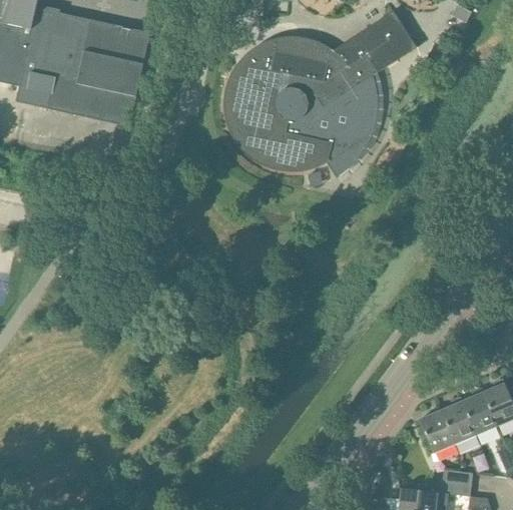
[(0,0),(0,80),(19,85),(16,100),(130,125),(138,87),(150,31),(36,6),(37,0),(0,0)]
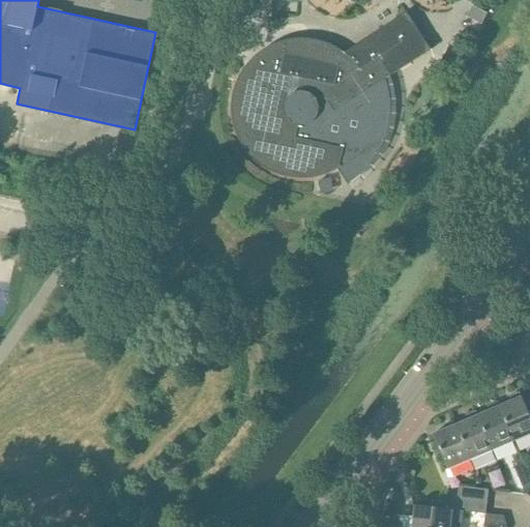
[(472,3),(466,15),(480,22),(487,10),(472,3)]
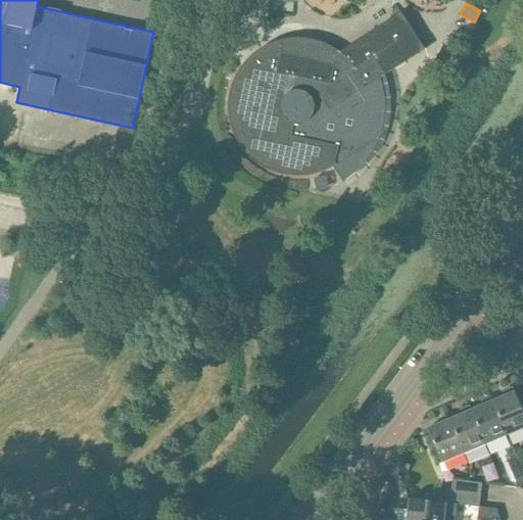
[(260,46),(249,55),(240,65),(234,78),(230,92),(229,105),(230,119),(234,131),(240,143),(248,153),(258,162),(271,169),(284,173),(298,175),(313,173),(325,169),(333,164),(343,180),(354,172),(365,160),(374,148),(379,135),(383,121),(384,105),(383,91),(379,77),(385,73),(423,48),(424,47),(400,11),(363,36),(340,50),(328,42),(315,38),(301,36),(287,37),(274,40),(260,46)]
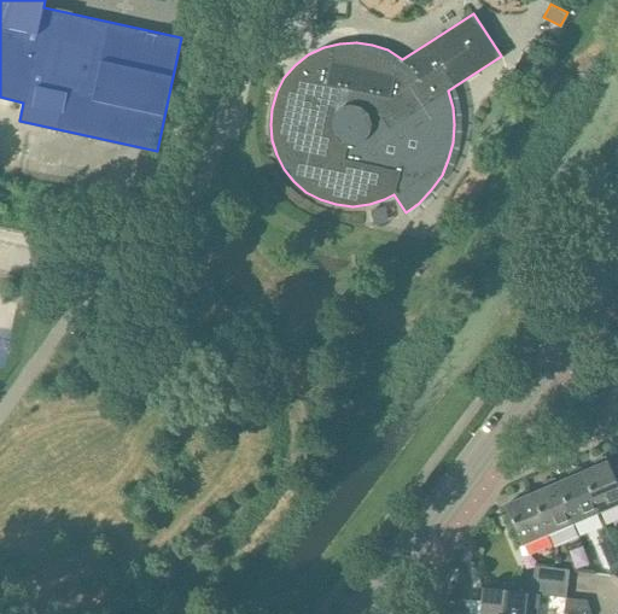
[(582,471),(600,512),(617,503),(617,465),(612,468),(608,460),(607,460),(605,455),(596,458),(599,463),(583,471),(582,471)]
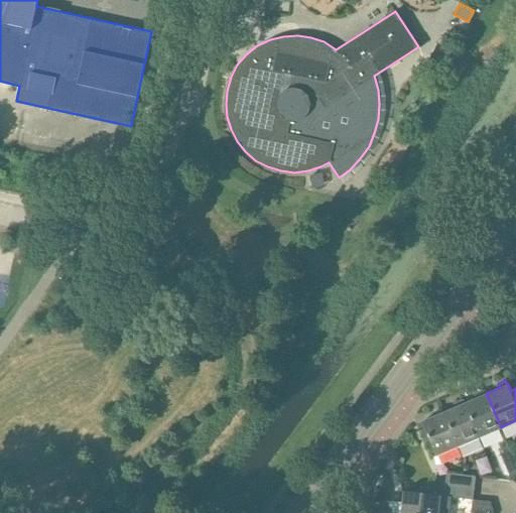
[(486,393),(487,393),(485,388),(477,392),(479,396),(466,402),(465,402),(480,436),(501,427),(486,393)]
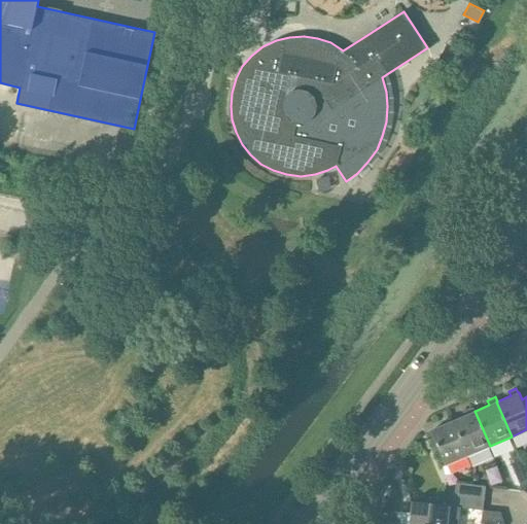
[(475,411),(476,411),(473,407),(465,410),(467,414),(454,420),(453,420),(468,455),(490,446),(475,411)]
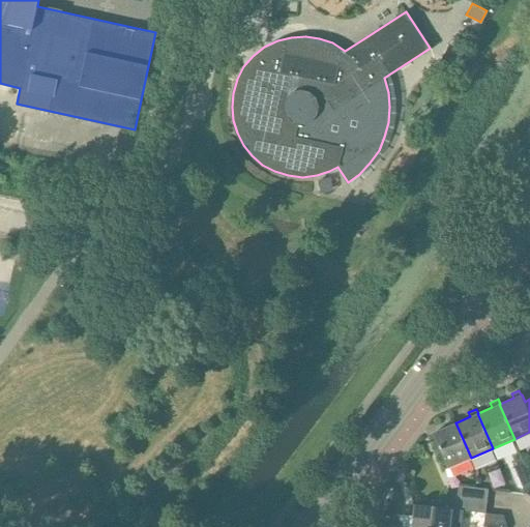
[(455,422),(454,418),(446,421),(448,426),(433,432),(448,468),(471,458),(455,422)]
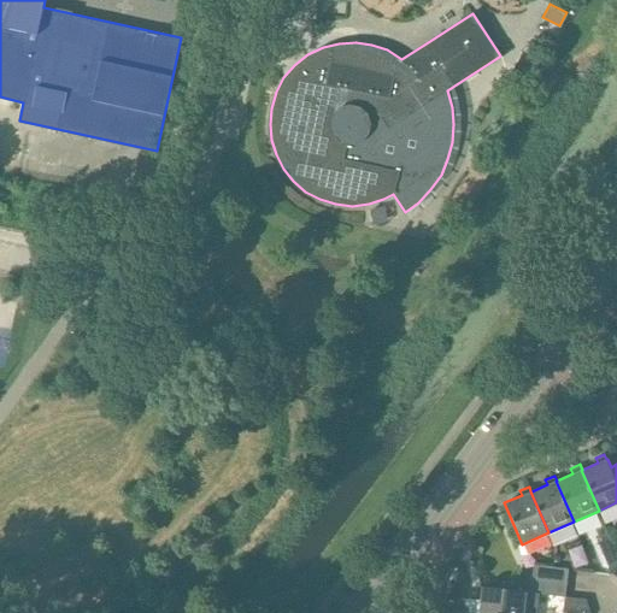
[(616,554),(616,550),(604,555),(610,570),(611,571),(616,575),(616,554)]
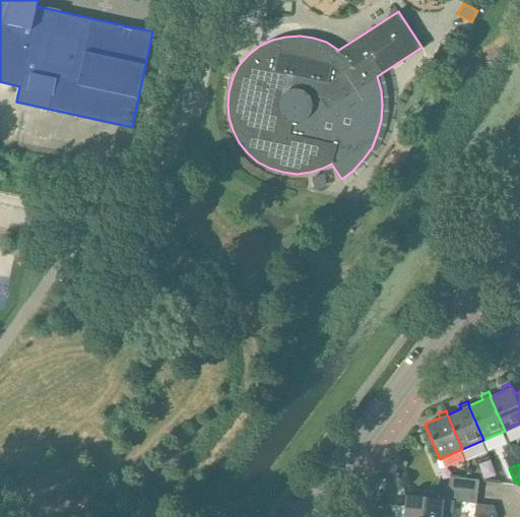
[(449,487),(477,490),(479,478),(450,475),(449,487)]
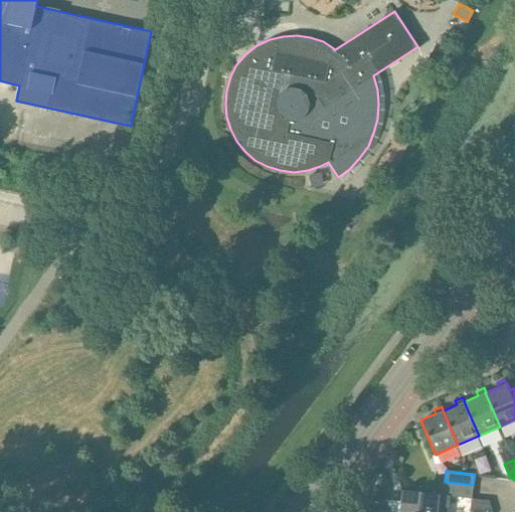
[(472,497),(473,485),(445,482),(444,493),(472,497)]
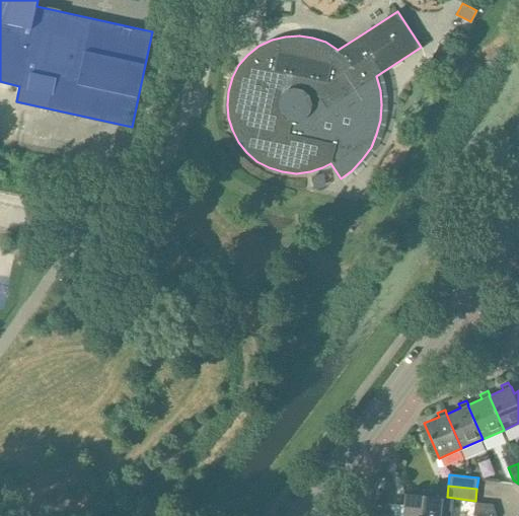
[(401,492),(400,500),(404,501),(402,515),(450,515),(452,498),(444,497),(405,492),(401,492)]
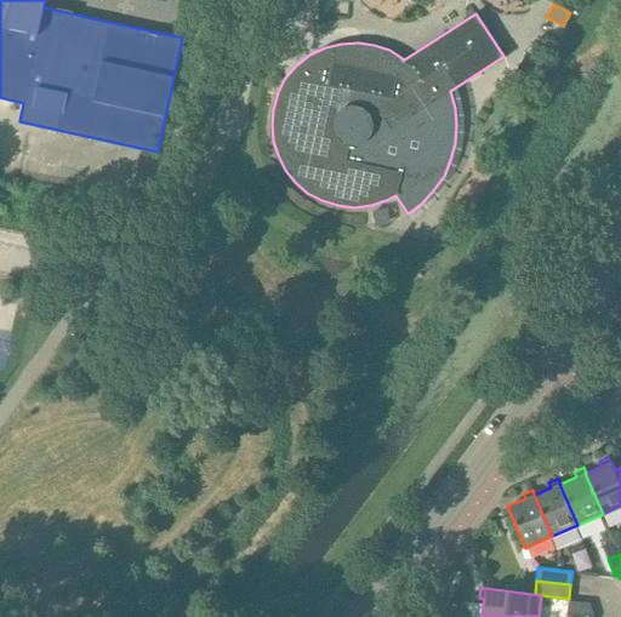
[(594,616),(590,601),(569,599),(567,615),(581,616),(594,616)]
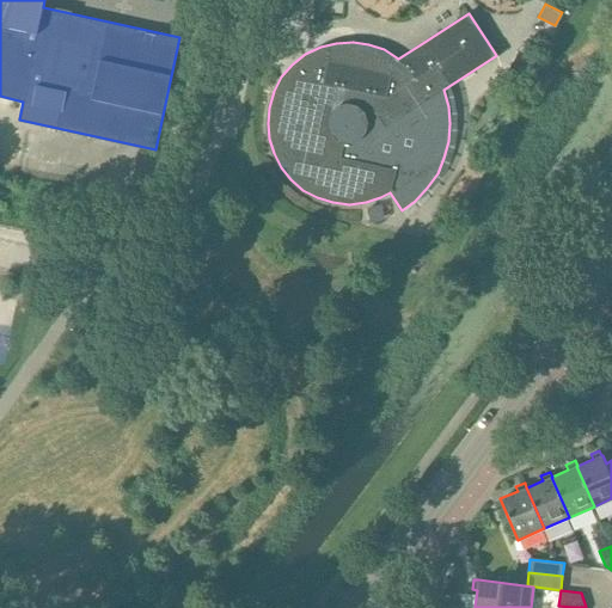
All buildings are outlined.
